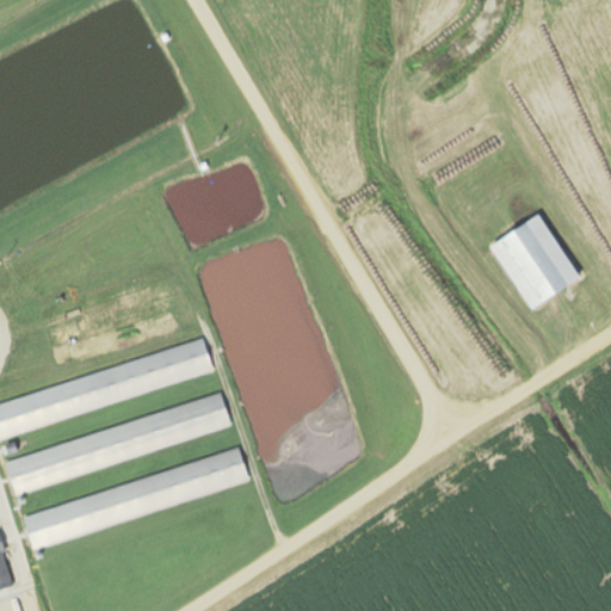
[(579,281),(541,215),(489,246),(529,310),(579,281)]
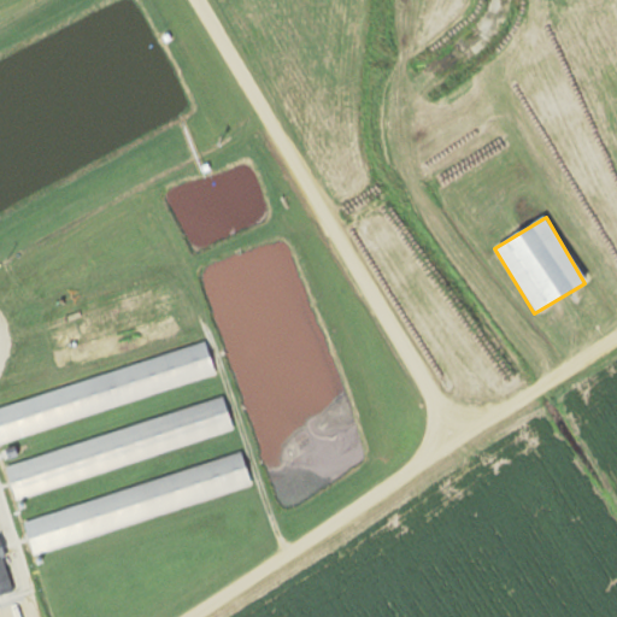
[(0,401),(0,438),(216,381),(207,347),(0,401)]
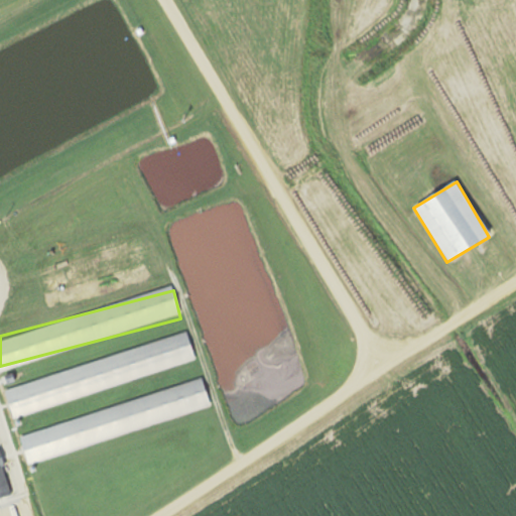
[(196,365),(188,337),(3,385),(11,413),(196,365)]
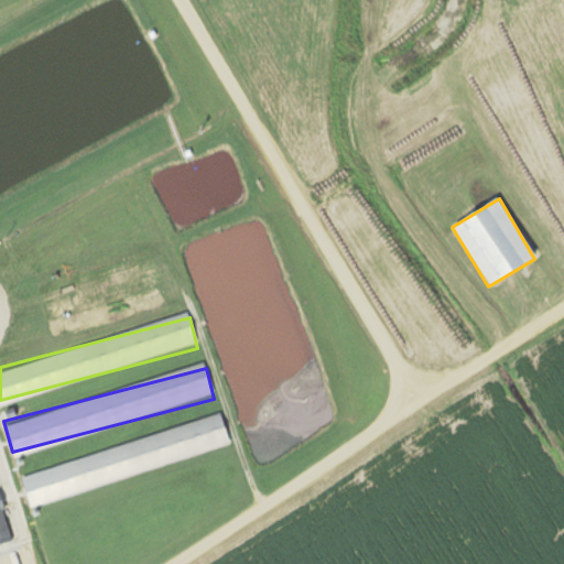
[(230,445),(221,415),(20,475),(30,505),(230,445)]
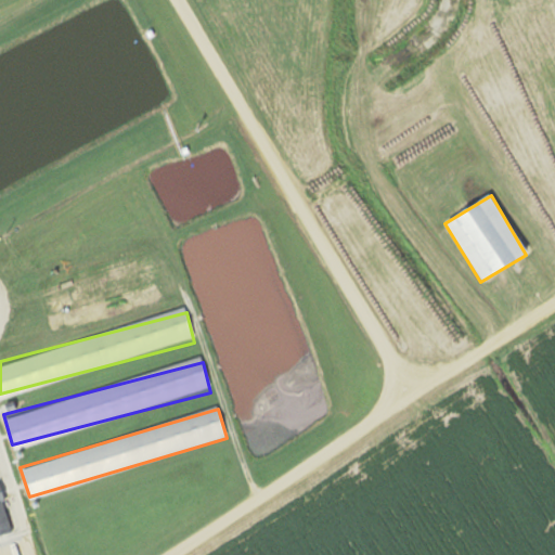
[(0,536),(12,533),(0,487),(0,536)]
